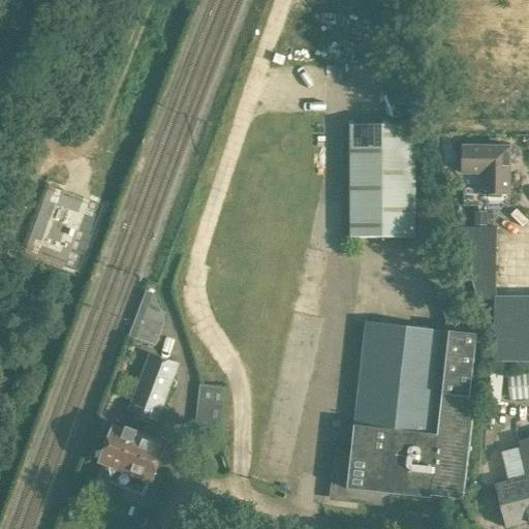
[(412,109),(397,67),(378,74),(394,116),(412,109)]
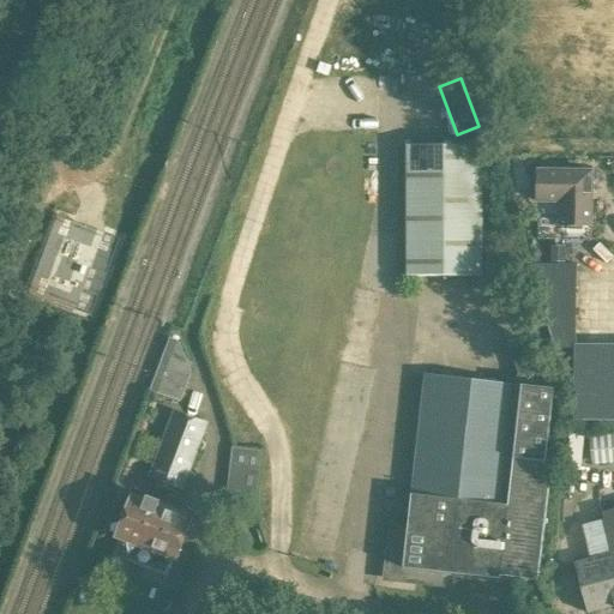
[(407,144),(407,275),(481,275),(481,144),(407,144)]
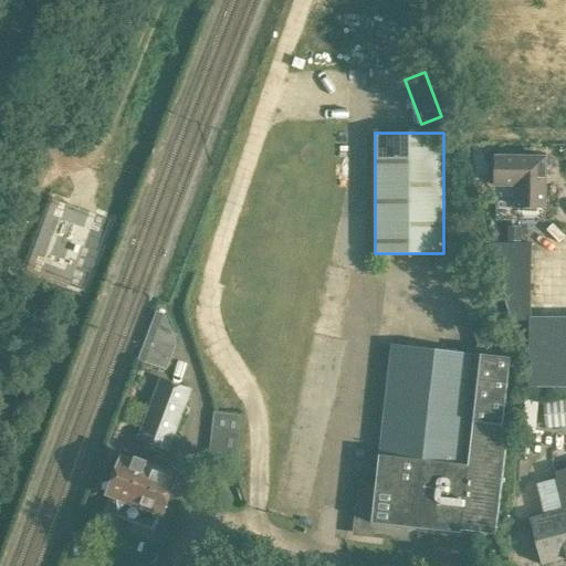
[(516,220),(545,221),(546,157),(495,157),(495,185),(517,185),(516,220)]
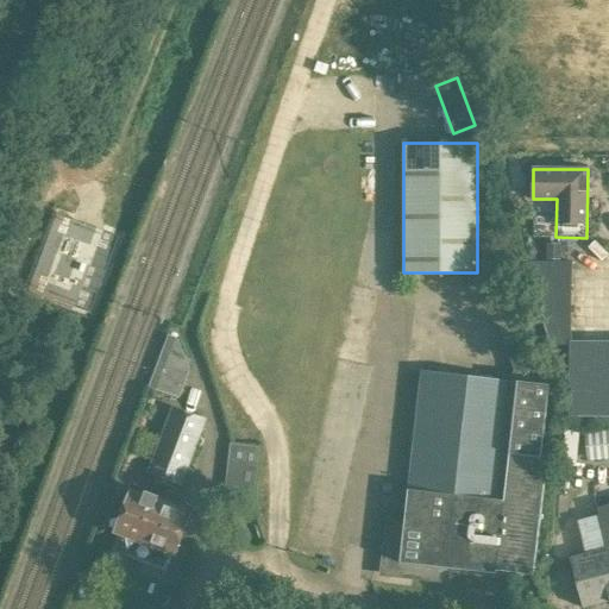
[(546,246),(546,262),(560,262),(560,246),(546,246)]
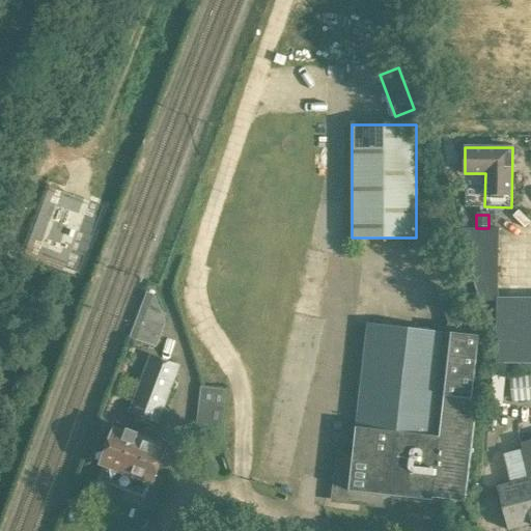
[(479,305),(496,305),(496,302),(498,302),(498,231),(459,230),(479,305)]
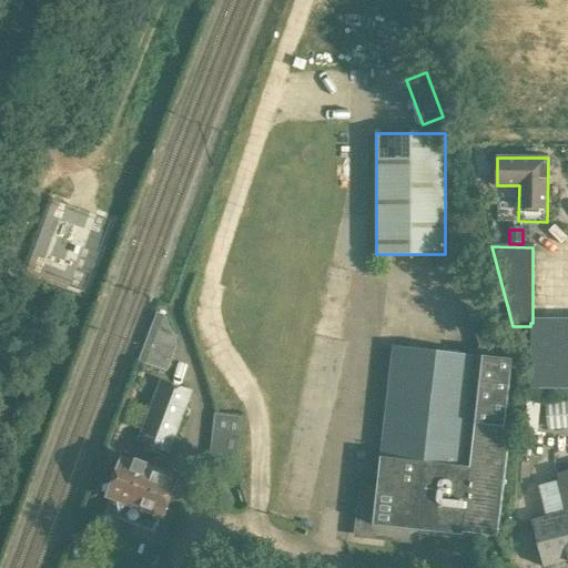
[(138,362),(166,373),(176,346),(164,317),(155,314),(138,362)]
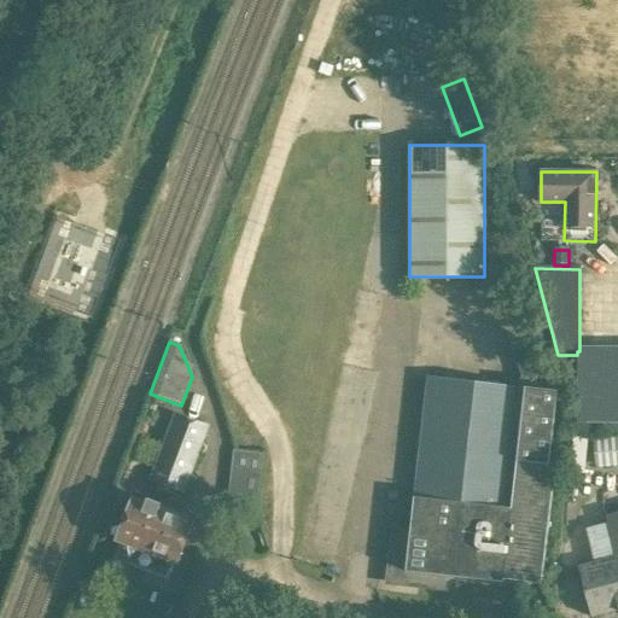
[(557,395),(524,391),(524,386),(427,374),(410,529),(391,526),(384,586),(454,593),(456,572),(502,578),(501,582),(541,587),(554,458),(549,456),(557,395)]
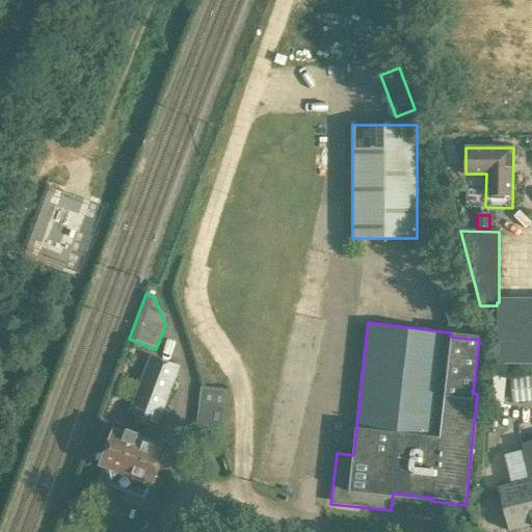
[(133,411),(157,421),(177,368),(153,358),(133,411)]
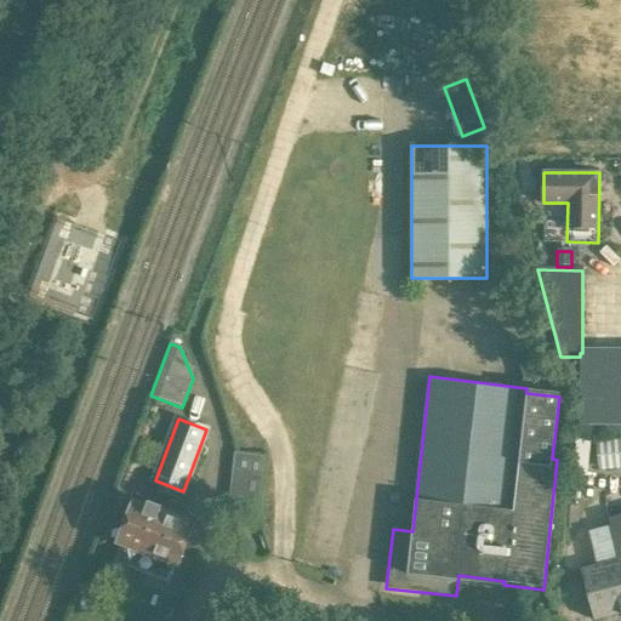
[(620,438),(598,440),(600,468),(620,467),(620,438)]
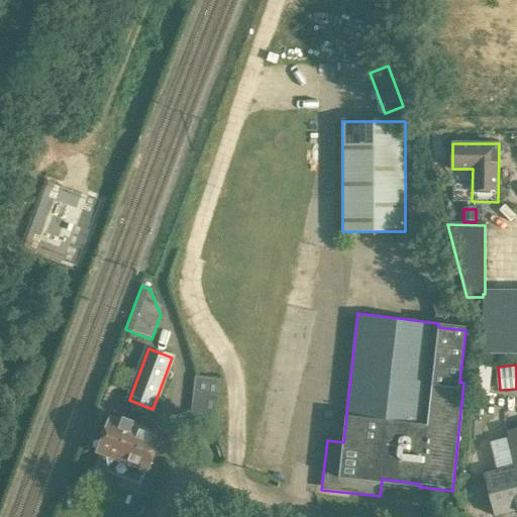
[(189,425),(213,433),(219,380),(194,377),(189,425)]
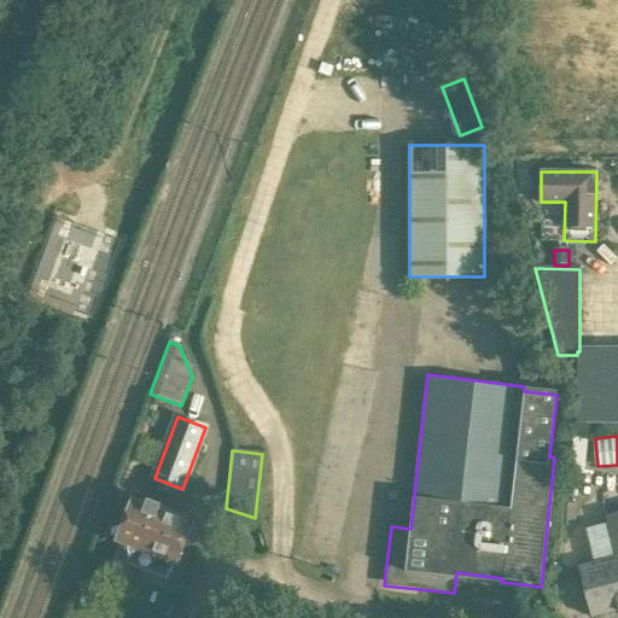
[(115,559),(168,578),(175,560),(178,560),(192,523),(159,511),(162,505),(147,499),(145,506),(134,501),(129,514),(124,512),(121,524),(124,526),(120,538),(122,540),(115,559)]
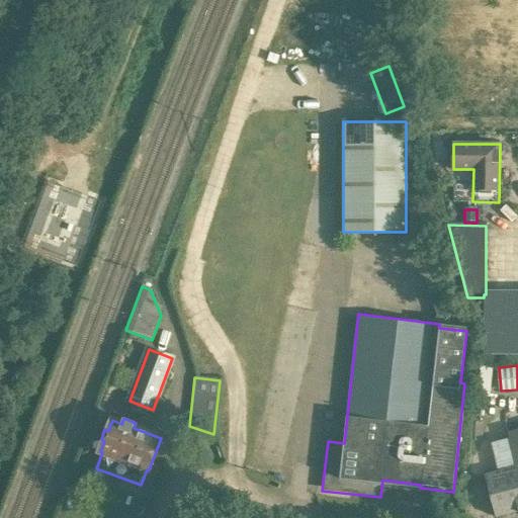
[(495,471),(484,473),(495,516),(517,510),(517,429),(508,432),(511,442),(489,447),(495,471)]
